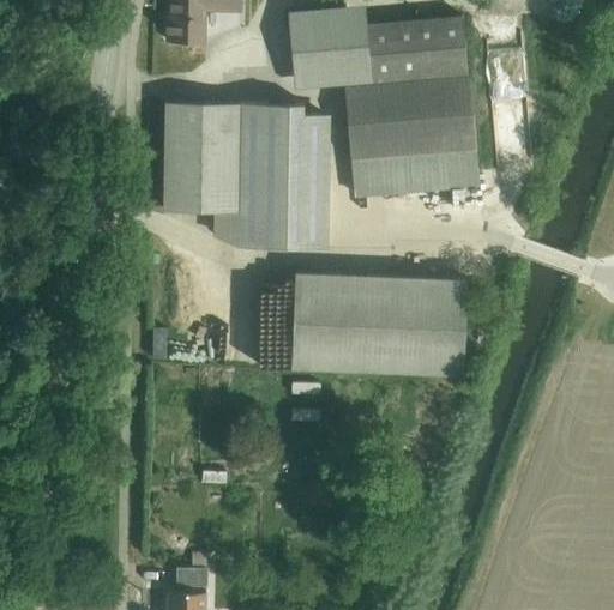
[(170,0),(170,19),(167,19),(167,43),(206,43),(208,14),(242,16),(242,0),(170,0)]
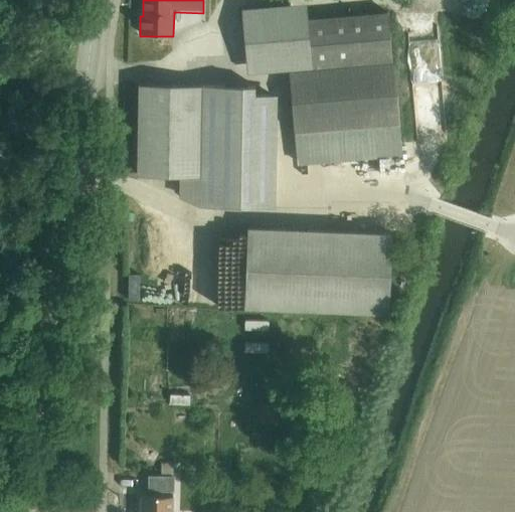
[(307,5),(241,11),(247,75),(289,71),(297,167),(403,157),(388,14),(308,21),(307,5)]
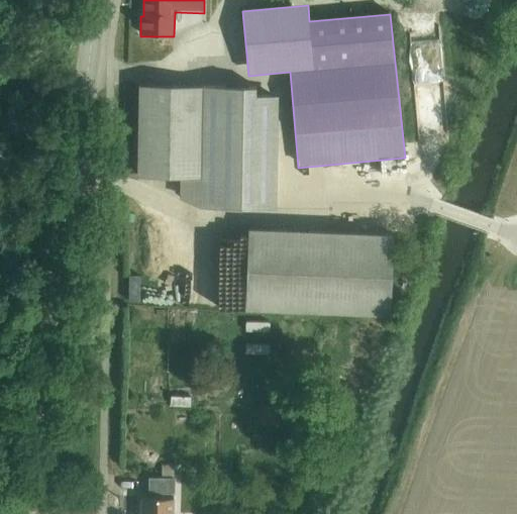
[(440,55),(417,56),(417,80),(440,79),(440,55)]
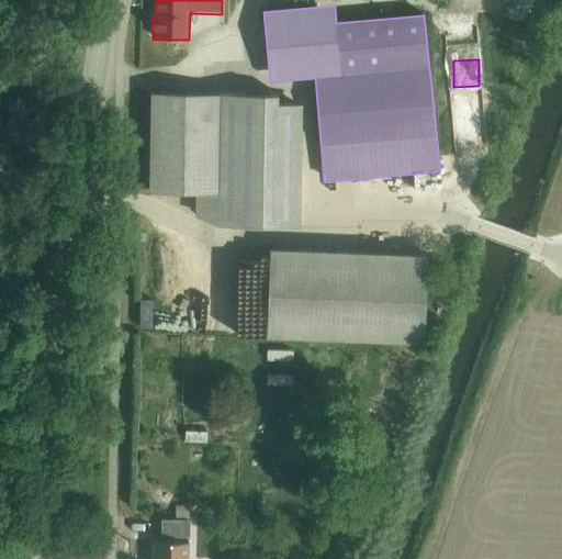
[(218,194),(220,96),(152,96),(149,194),(195,194),(218,194)]
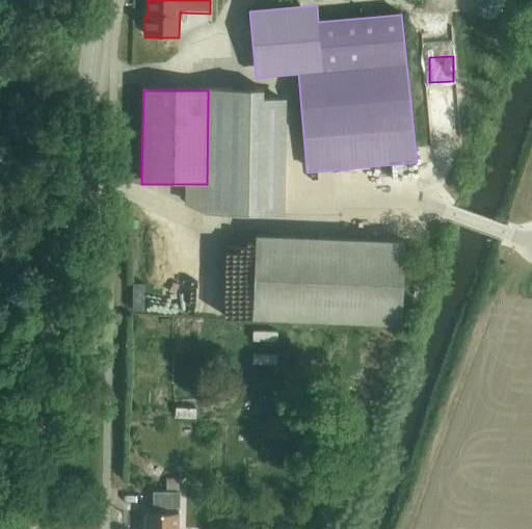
[(207,184),(185,184),(185,207),(206,216),(284,217),(287,101),(263,101),(263,91),(208,90),(207,184)]
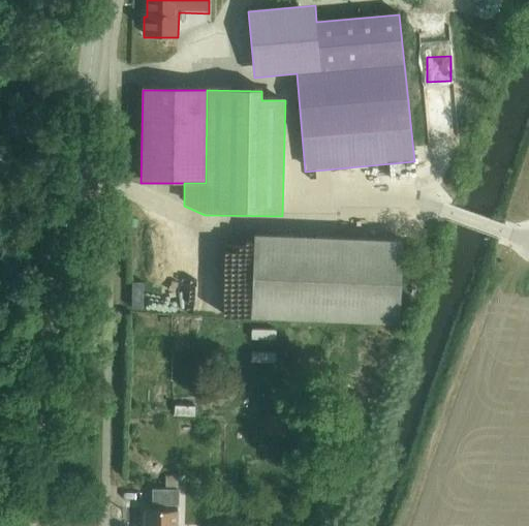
[(254,235),(251,318),(399,325),(403,241),(254,235)]
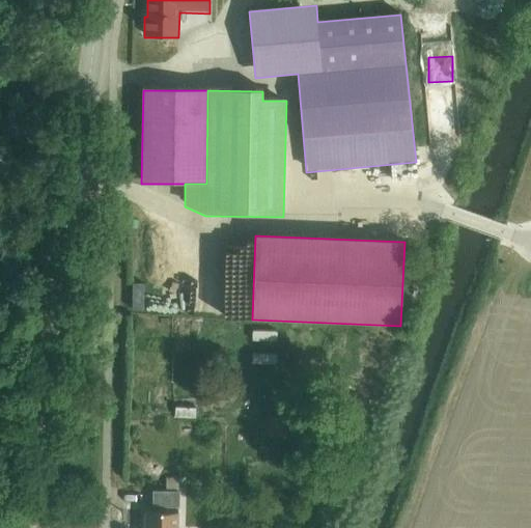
[(167,282),(166,308),(174,308),(175,283),(167,282)]
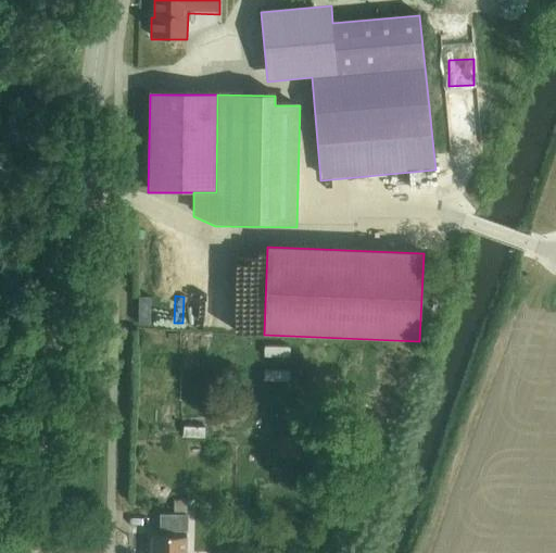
[(291,349),(264,349),(264,360),(291,360),(291,349)]
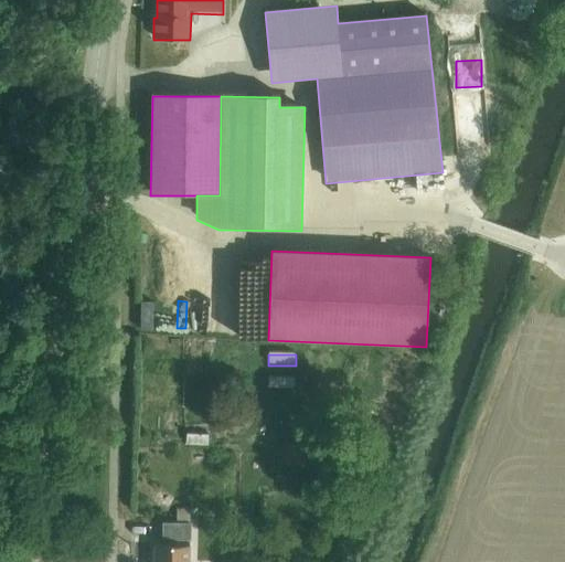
[(295,380),(268,379),(268,390),(295,390),(295,380)]
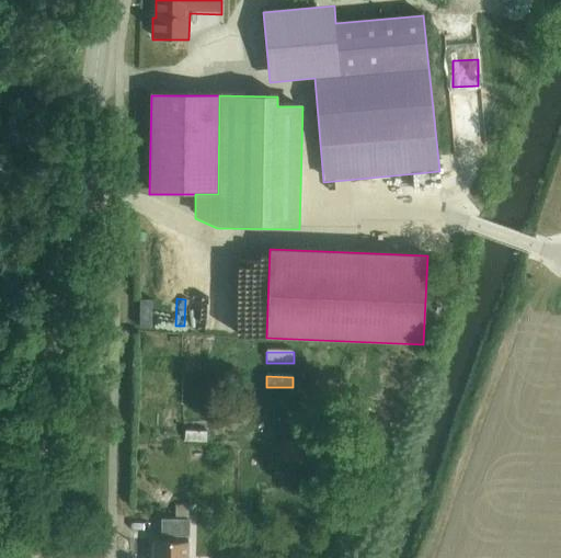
[(207,433),(185,433),(184,444),(207,444),(207,433)]
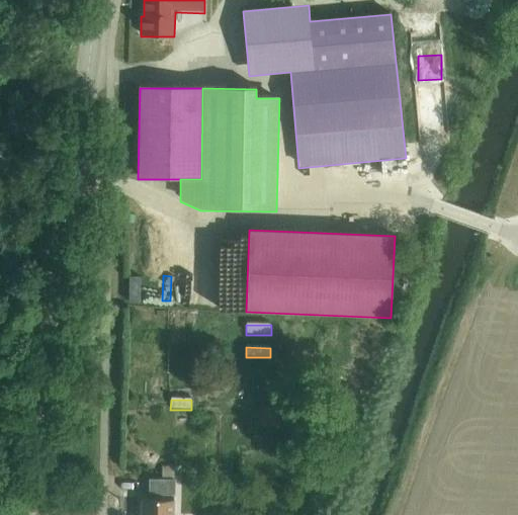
[(277,411),(259,411),(260,428),(277,427),(277,411)]
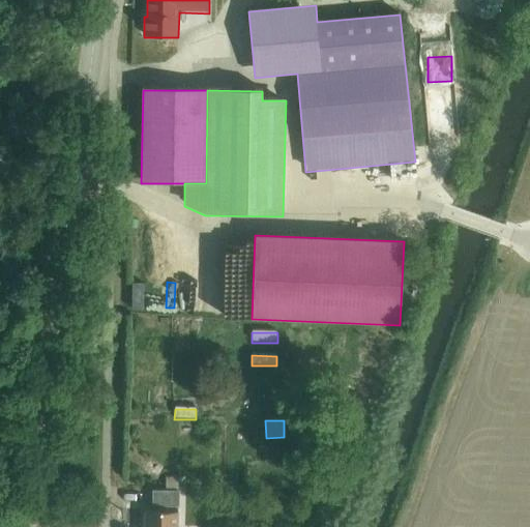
[(150,463),(143,474),(156,482),(164,470),(150,463)]
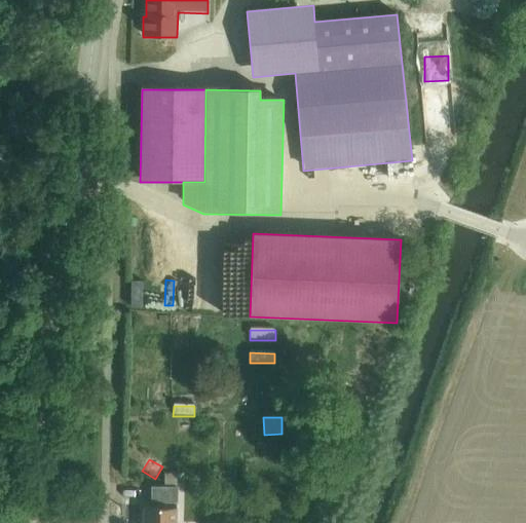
[(157,483),(156,501),(181,503),(183,473),(170,472),(168,483),(157,483)]
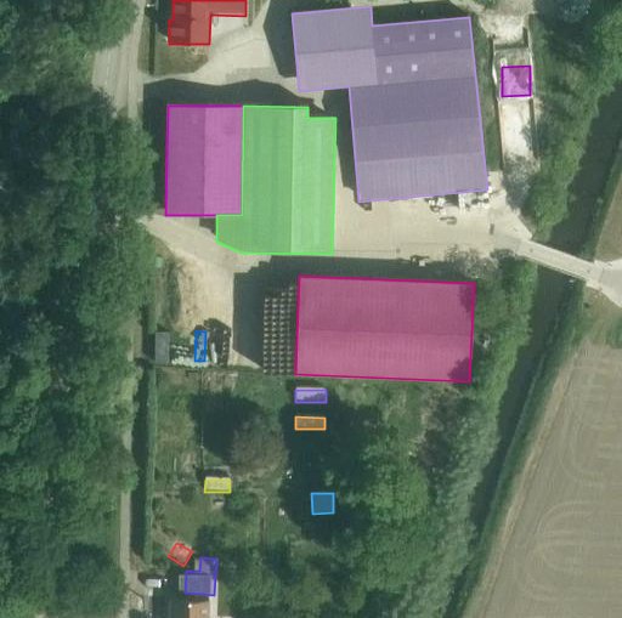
[(170,601),(169,617),(208,617),(209,602),(170,601)]
